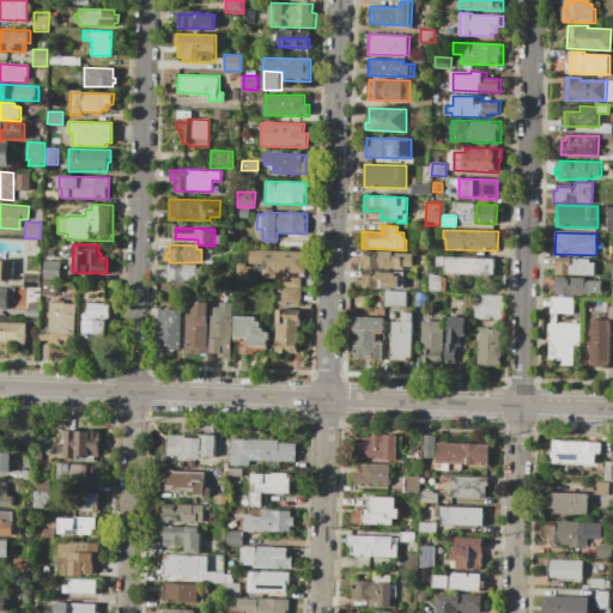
[(248,250),(308,252),(308,273),(275,272),(275,279),(262,278),(262,265),(248,263),(248,250)]
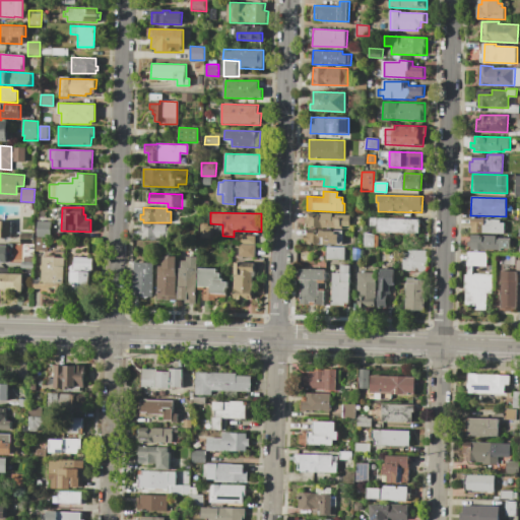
[(307,213),(350,214),(350,229),(306,226),(307,213)]
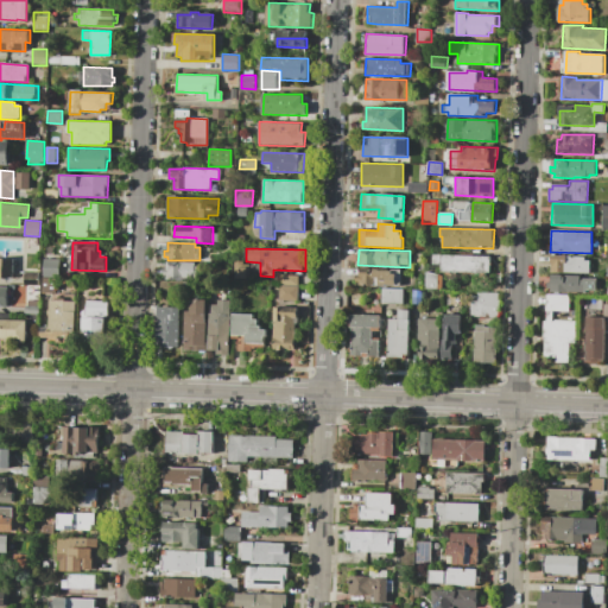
[(431,254),(491,257),(489,273),(441,271),(441,265),(431,264),(431,254)]
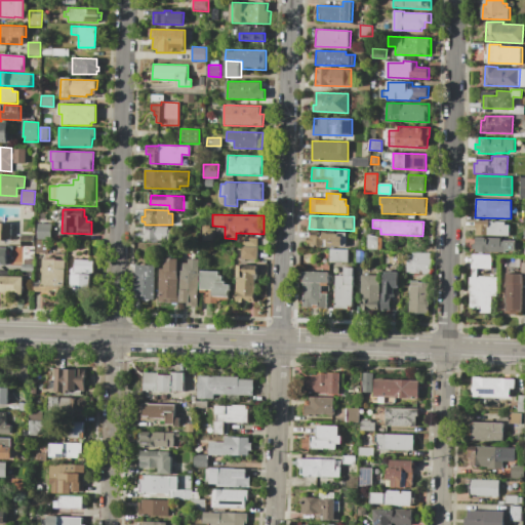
[(475,220),(503,221),(503,224),(510,225),(509,236),(475,235),(475,220)]
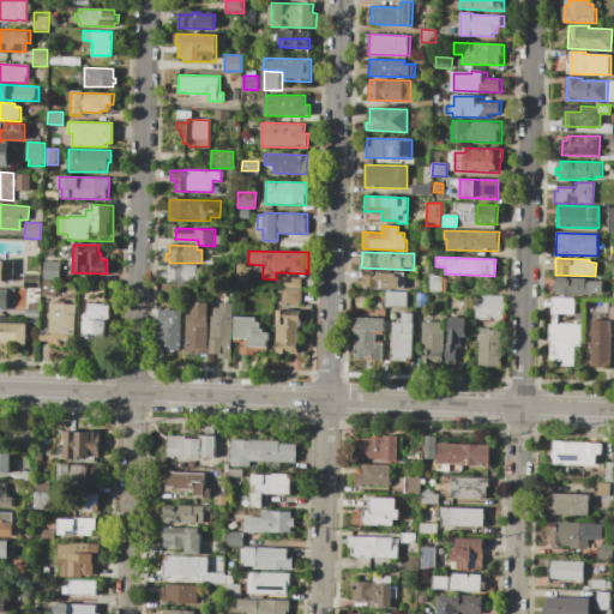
[(0,260),(11,262),(11,282),(0,281),(0,260)]
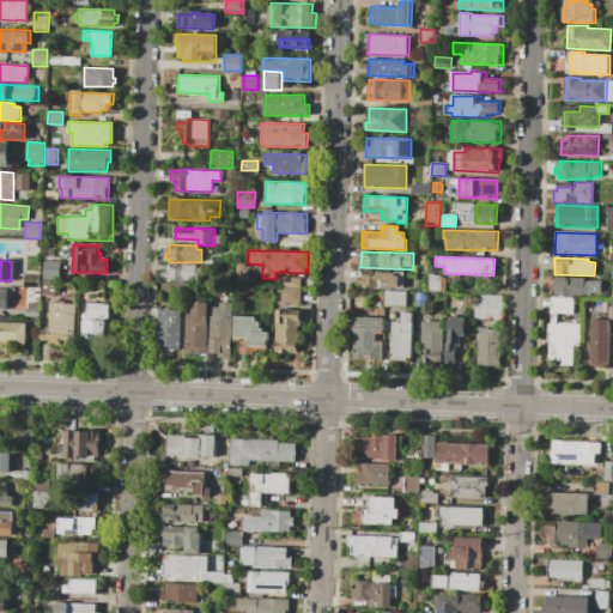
[(43,261),(61,261),(60,279),(43,279),(43,261)]
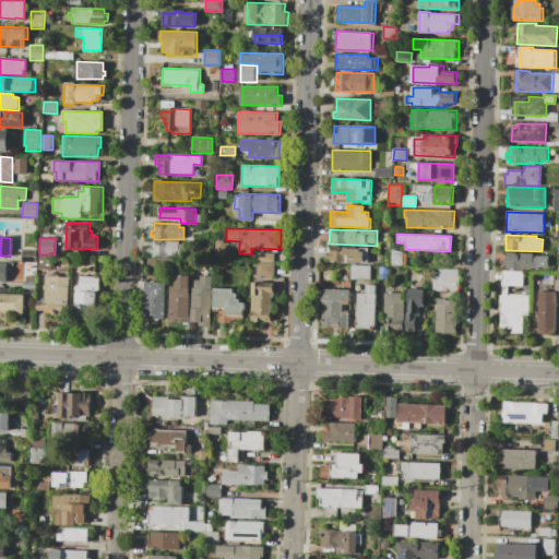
[(153,240),(183,241),(183,257),(151,256),(151,247),(153,248),(153,240)]
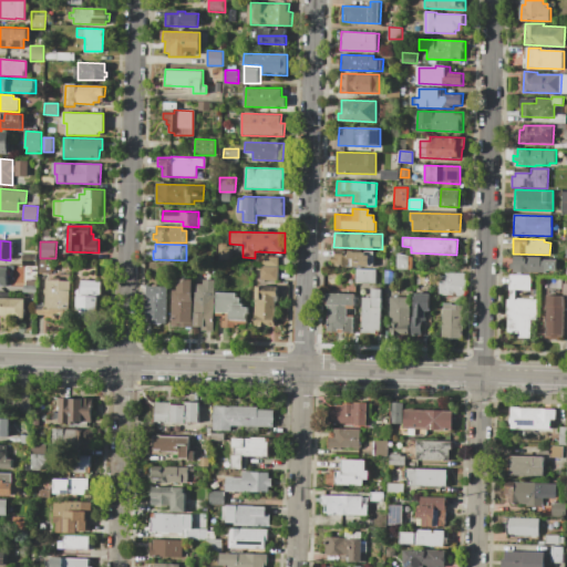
[(217,246),(233,247),(232,261),(216,261),(217,246)]
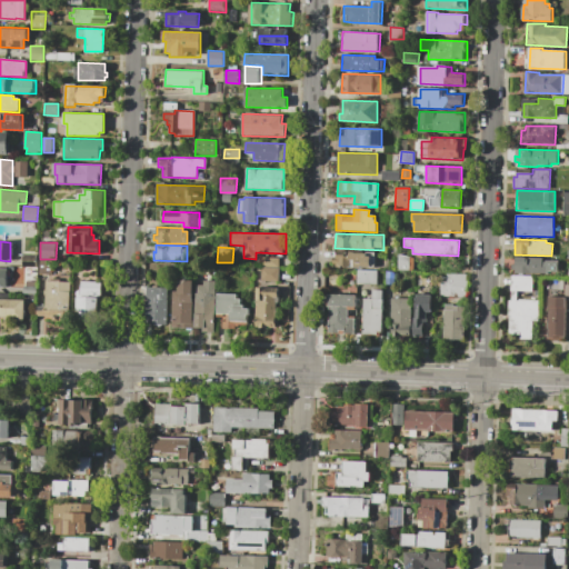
[(337,252),(376,253),(375,268),(336,266),(337,252)]
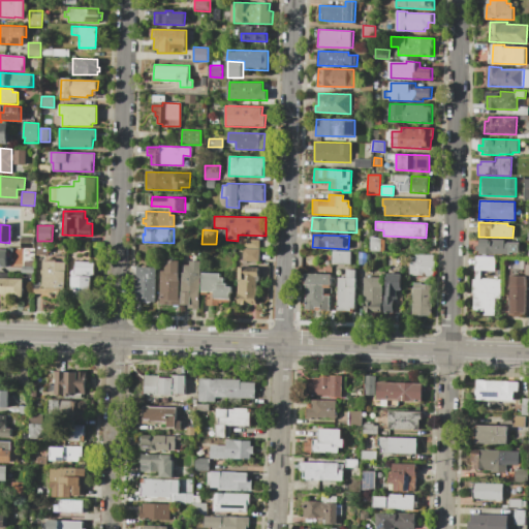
[(21,237),(33,238),(32,247),(20,247),(21,237)]
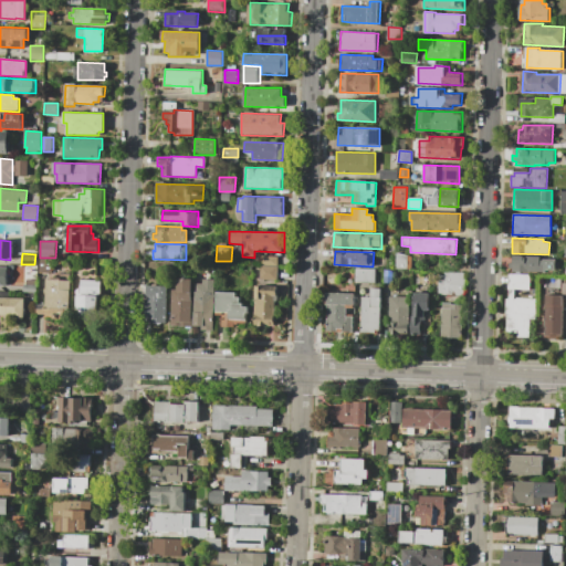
[(395,253),(408,254),(407,269),(394,268),(395,253)]
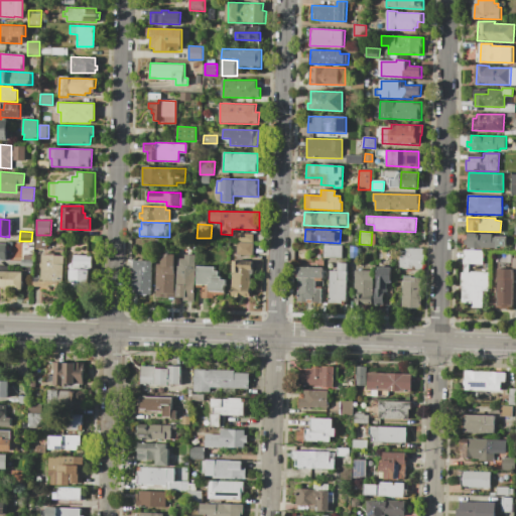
[(237,233),(254,234),(253,242),(237,241),(237,233)]
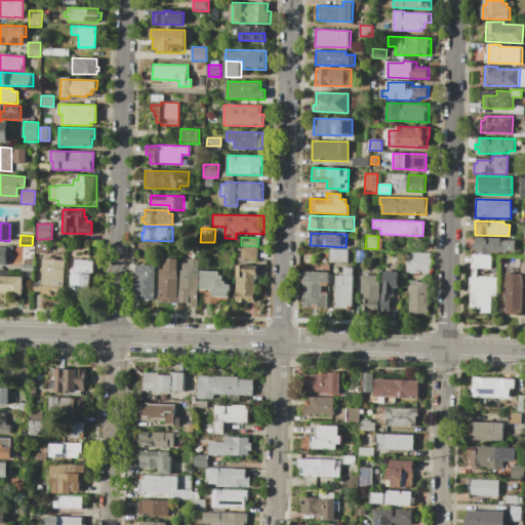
[(475,237),(500,238),(500,240),(515,241),(515,251),(506,251),(506,252),(475,251),(475,237)]
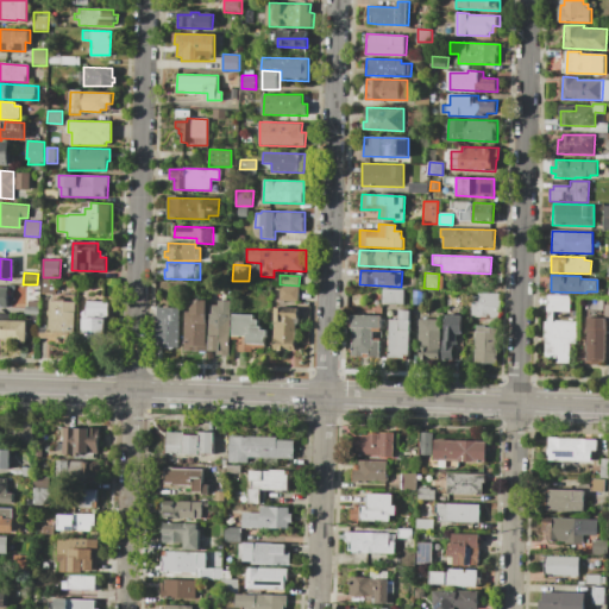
[(42,278),(56,278),(56,294),(42,293),(42,278)]
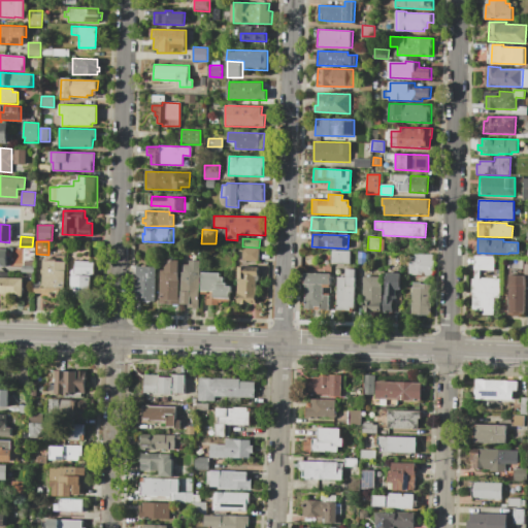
[(140,244),(149,244),(149,256),(139,256),(140,244)]
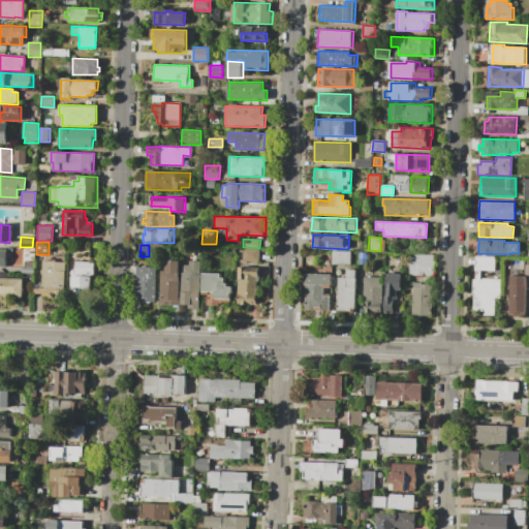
[(243,248),(259,249),(258,261),(243,261),(243,248)]
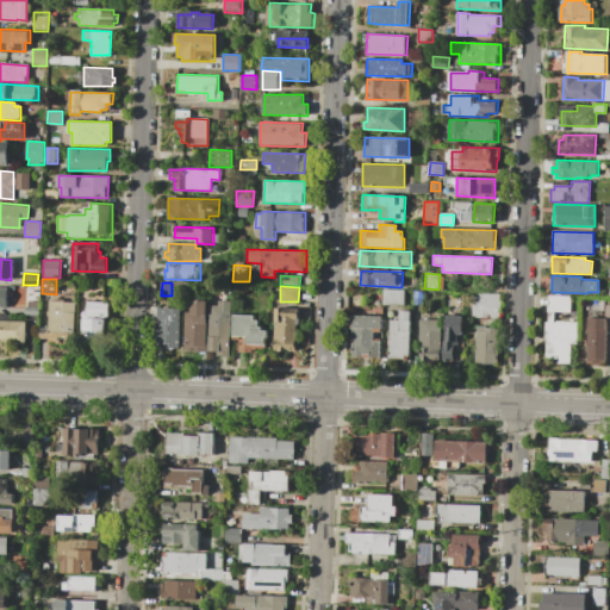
[(383,288),(404,290),(404,304),(383,303),(383,288)]
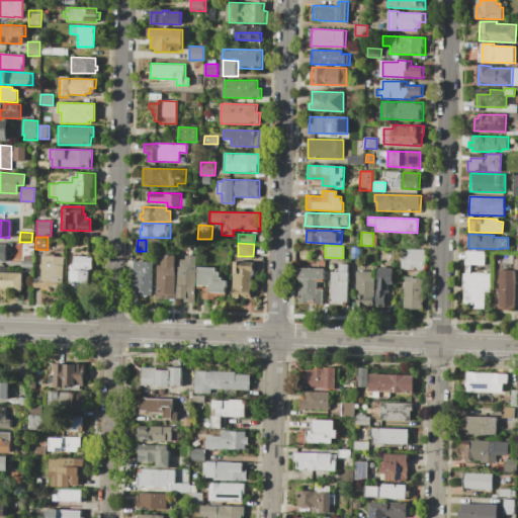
[(351,247),(359,247),(359,259),(351,259),(351,247)]
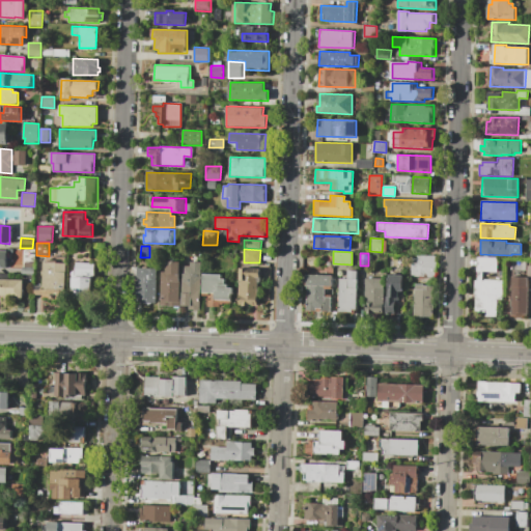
[(410,274),(411,257),(417,257),(417,255),(436,256),(436,275),(410,274)]
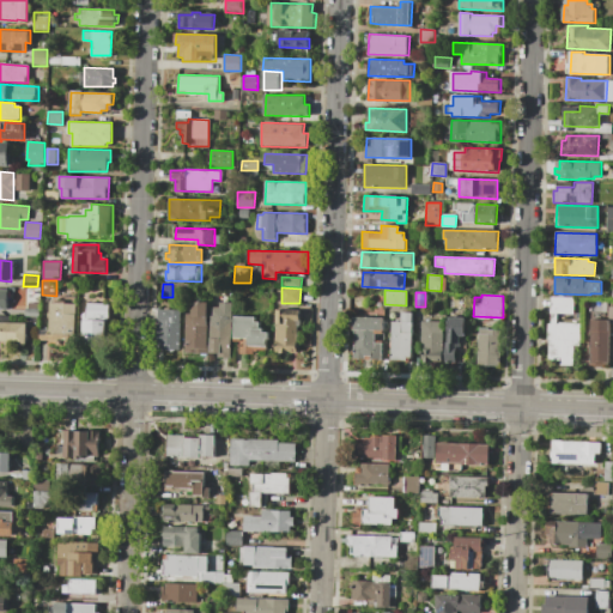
[(548,296),(574,297),(574,314),(557,313),(557,323),(580,325),(578,357),(572,357),(572,364),(559,364),(559,358),(547,358),(548,323),(551,323),(551,313),(548,313),(548,296)]
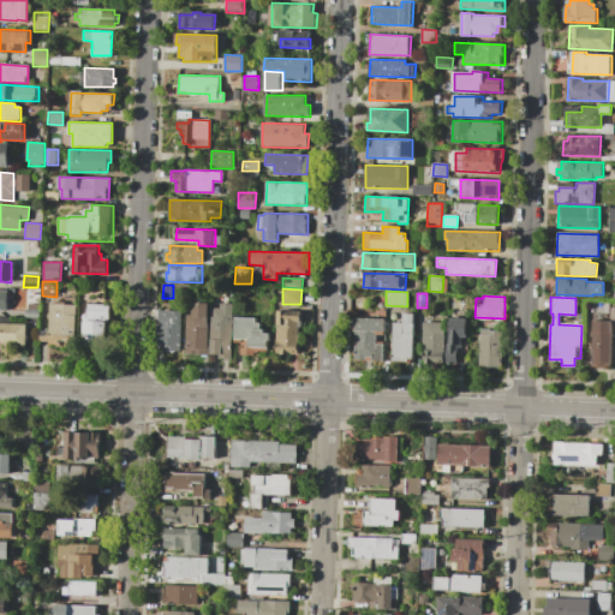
[(193,302),(209,303),(208,354),(185,354),(186,315),(192,316),(193,302)]
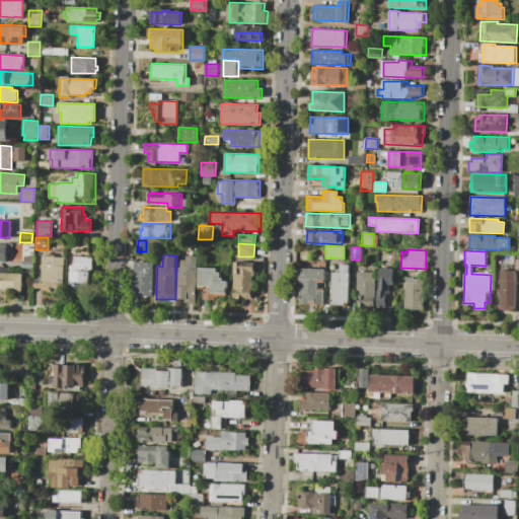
[(178,260),(187,260),(187,255),(197,256),(196,299),(177,298),(178,260)]
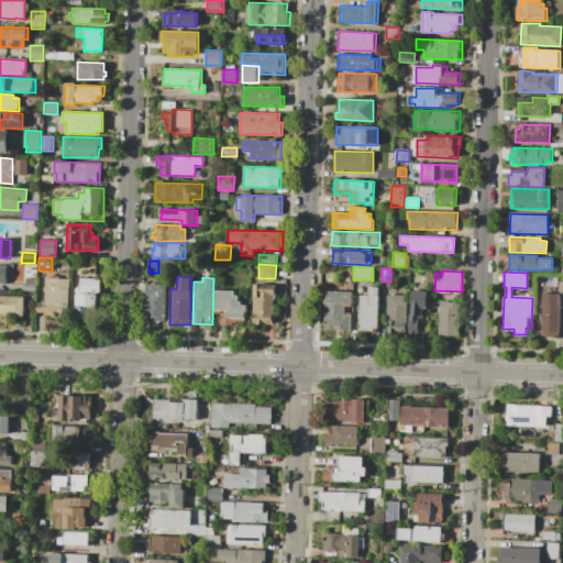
[(80,278),(101,278),(100,293),(80,291),(80,278)]
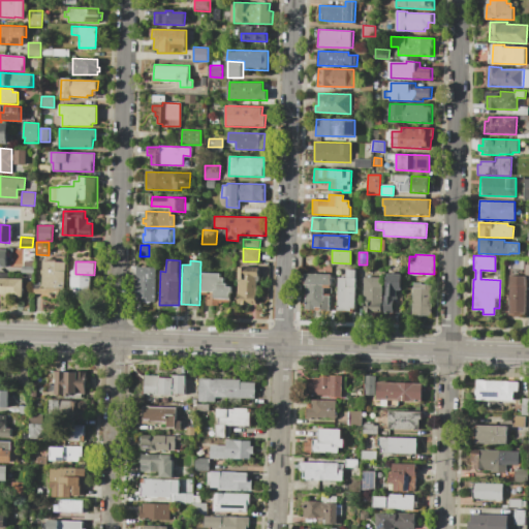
[(42,262),(65,262),(64,299),(51,299),(51,293),(34,292),(34,284),(42,285),(42,262)]
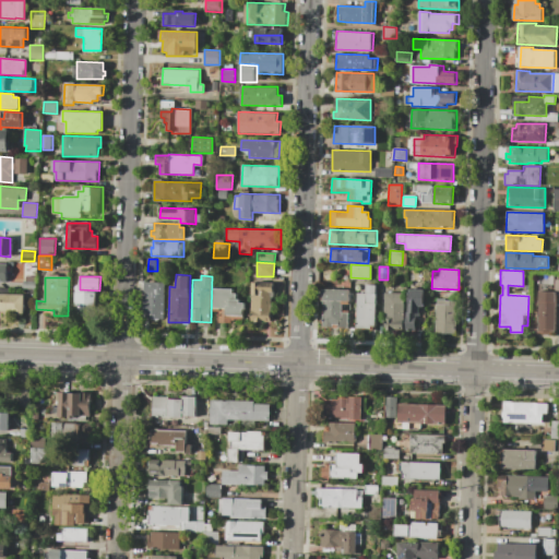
[(144,281),(164,282),(163,319),(143,318),(144,281)]
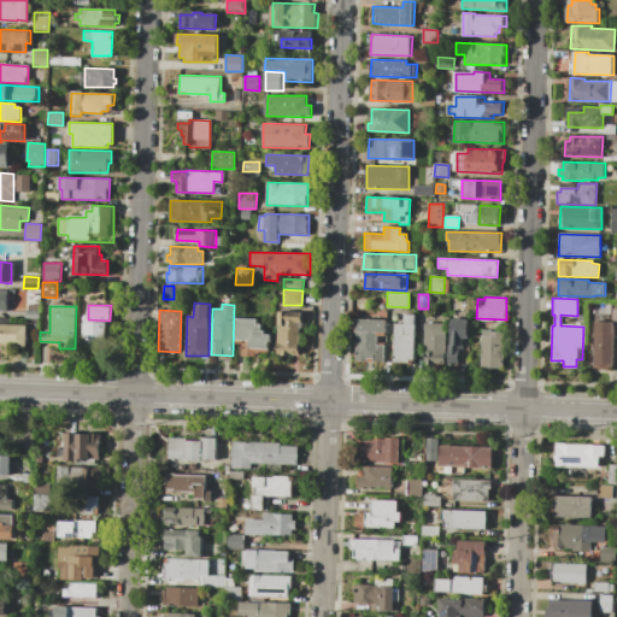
[(278,311),(300,311),(299,354),(277,354),(278,311)]
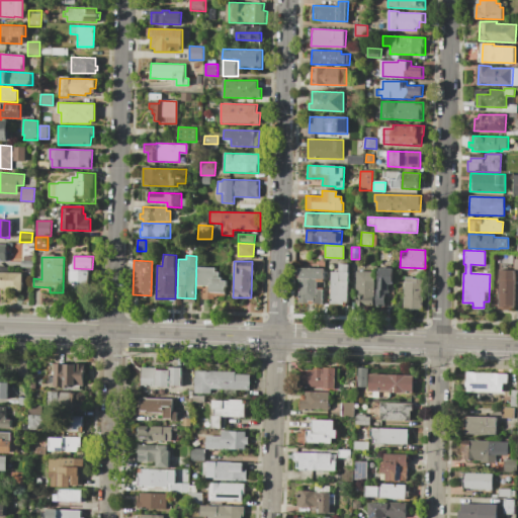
[(331,271),(338,271),(339,264),(348,264),(347,306),(330,305),(331,271)]
